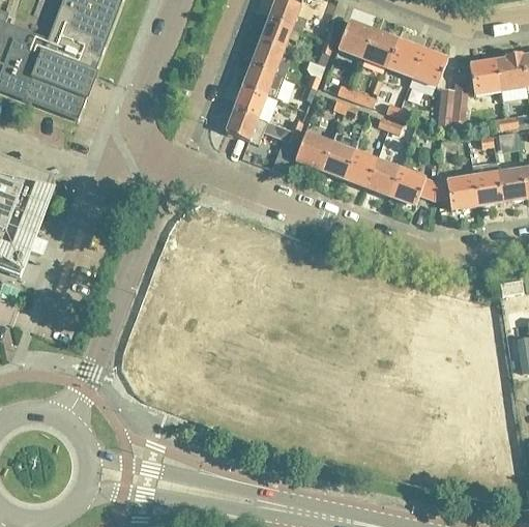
[(64,0),(50,38),(24,28),(25,26),(7,20),(9,12),(0,8),(0,60),(5,62),(0,76),(0,88),(79,118),(86,97),(88,98),(97,76),(98,71),(95,70),(122,0),(64,0)]
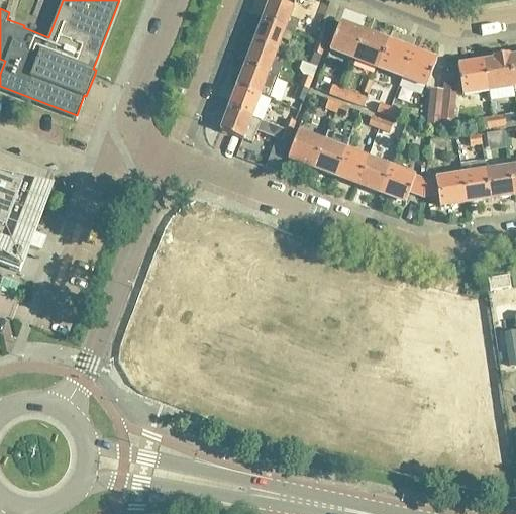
[(290,16),(294,5),(281,0),(270,0),(263,19),(285,27),(294,30),(298,19),(290,16)]
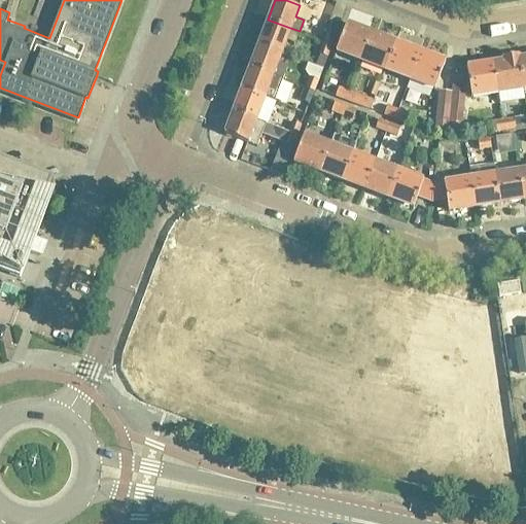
[(299,32),(290,30),(290,28),(268,20),(259,41),(282,50),(287,38),(294,41),(299,32)]
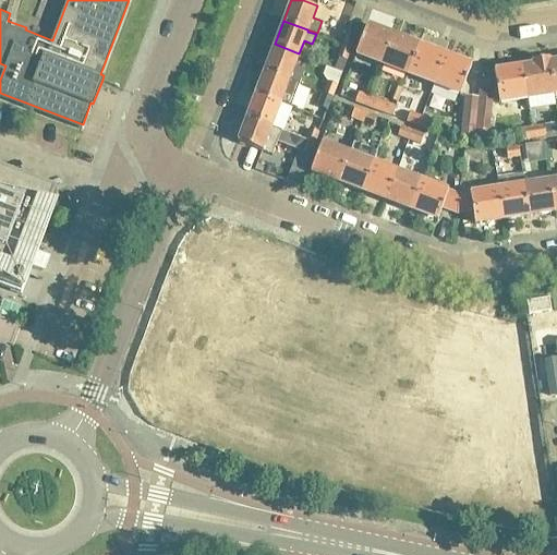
[(383,62),(395,32),(367,22),(356,52),(383,62)]
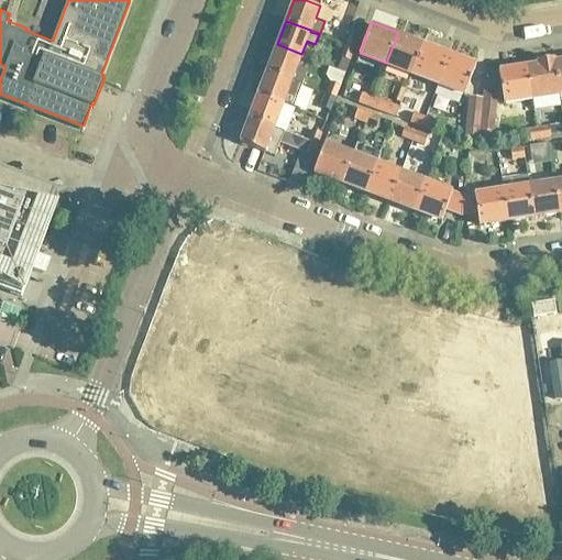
[(350,32),(345,44),(354,47),(359,36),(350,32)]
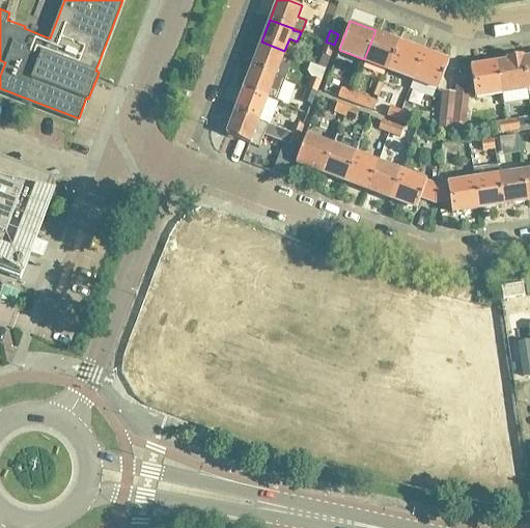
[(389,68),(399,39),(375,30),(364,59),(389,68)]
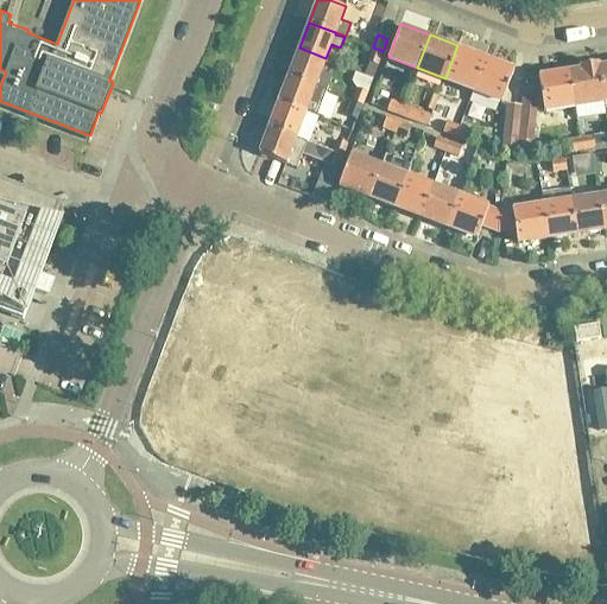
[(473,89),(486,56),(457,45),(446,78),(473,89)]
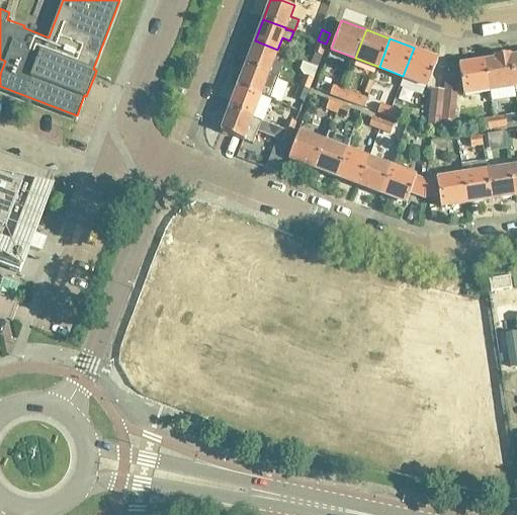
[(273,62),(277,50),(255,40),(247,63),(279,75),(282,65),(273,62)]
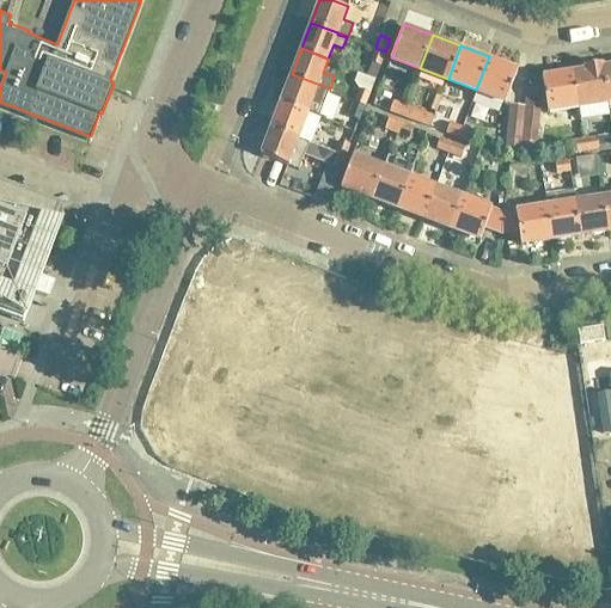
[(380,63),(385,51),(376,48),(371,60),(380,63)]
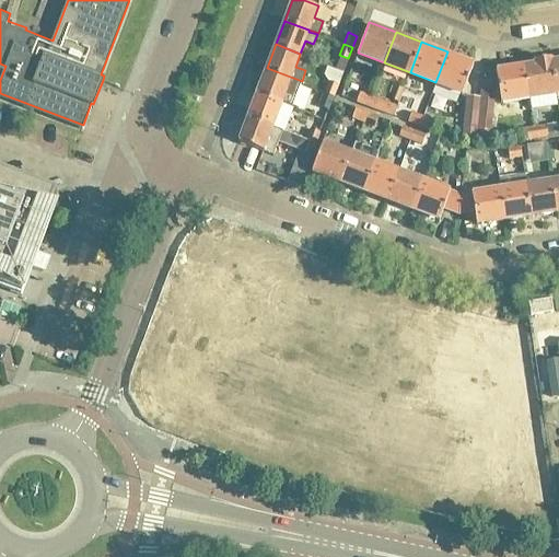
[(463,92),(474,62),(447,51),(435,82),(463,92)]
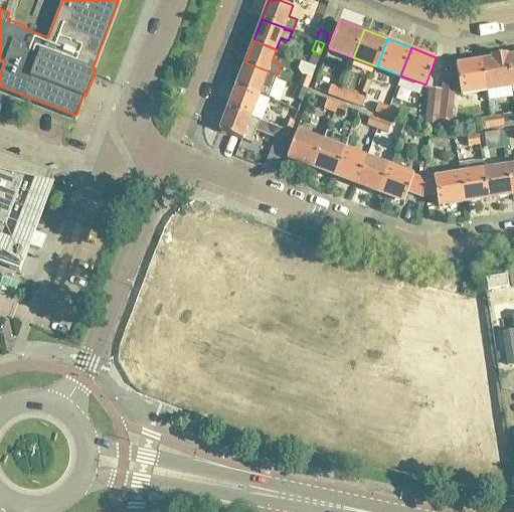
[(512,84),(508,55),(507,52),(492,54),(493,58),(483,59),(488,89),(489,99),(513,95),(513,90),(512,84)]
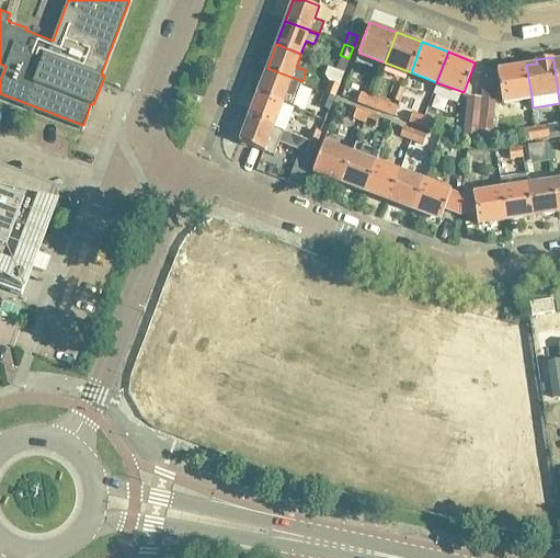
[(532,97),(526,65),(499,69),(503,101),(532,97)]
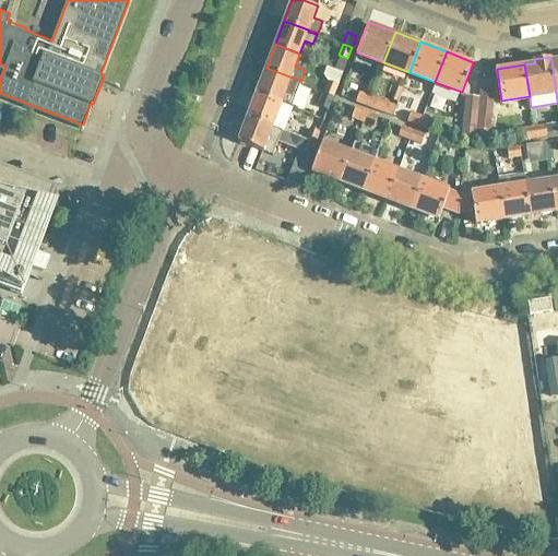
[(293,104),(301,81),(266,68),(258,92),(285,102),(293,104)]
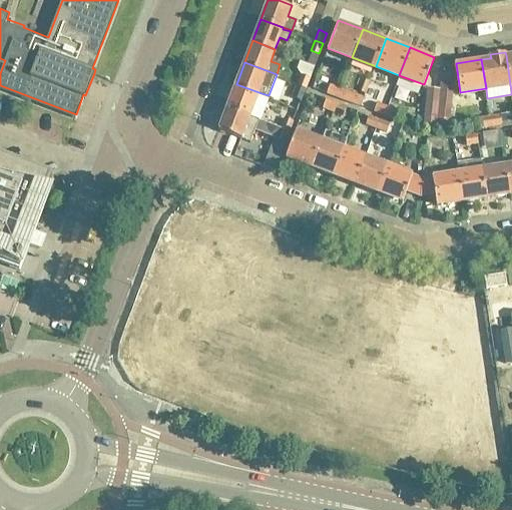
[(302,73),(298,84),(306,87),(310,77),(302,73)]
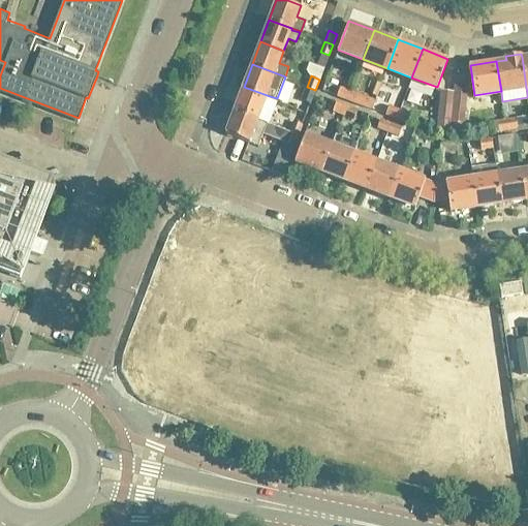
[(455,90),(454,90),(449,131),(451,131),(452,126),(454,127),(455,119),(465,120),(468,83),(455,82),(455,90)]
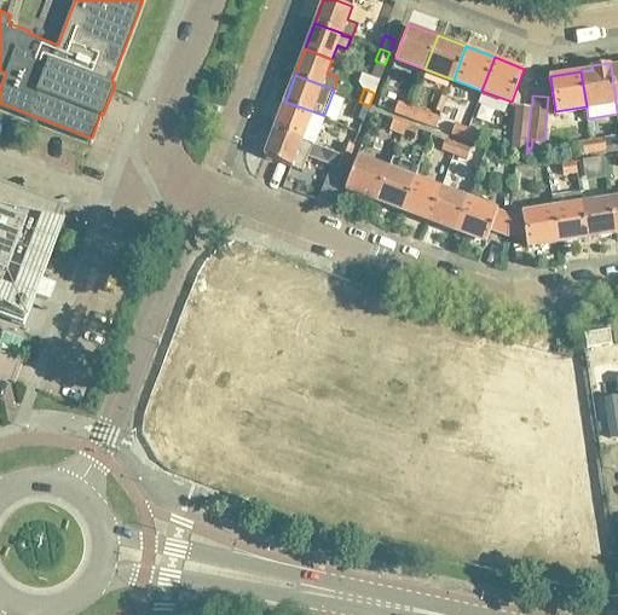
[(396,110),(408,115),(413,105),(399,100),(396,110)]
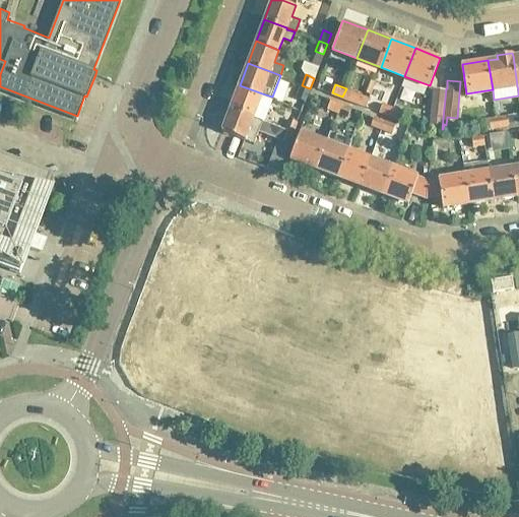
[(262,105),(265,94),(240,85),(231,107),(254,116),(264,120),(268,107),(262,105)]
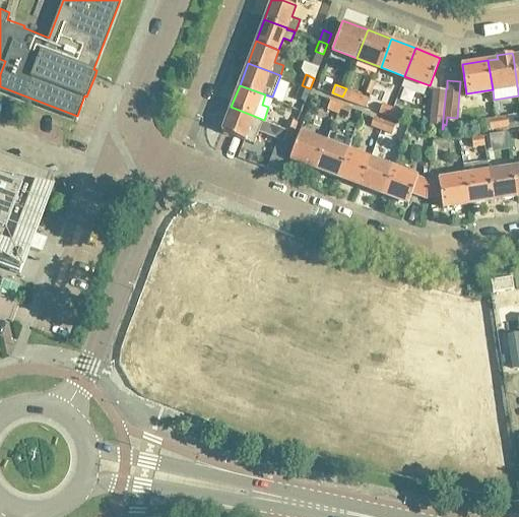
[(306,100),(310,88),(302,85),(298,95),(306,100)]
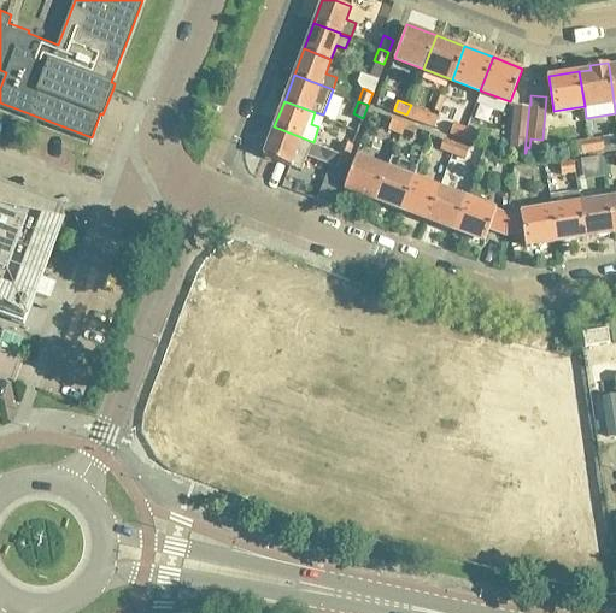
[(510,152),(524,153),(529,105),(515,104),(510,152)]
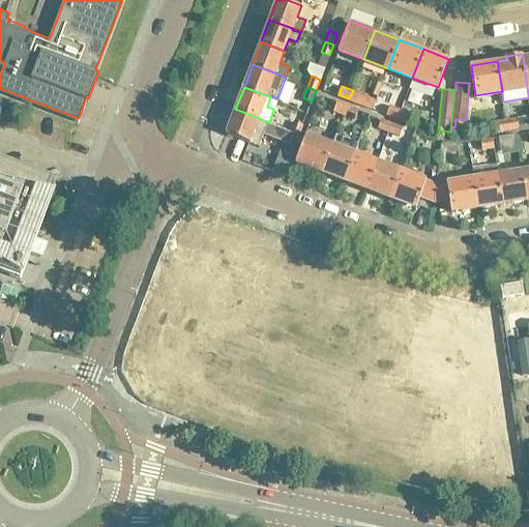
[(363,94),(353,90),(349,98),(360,103),(363,94)]
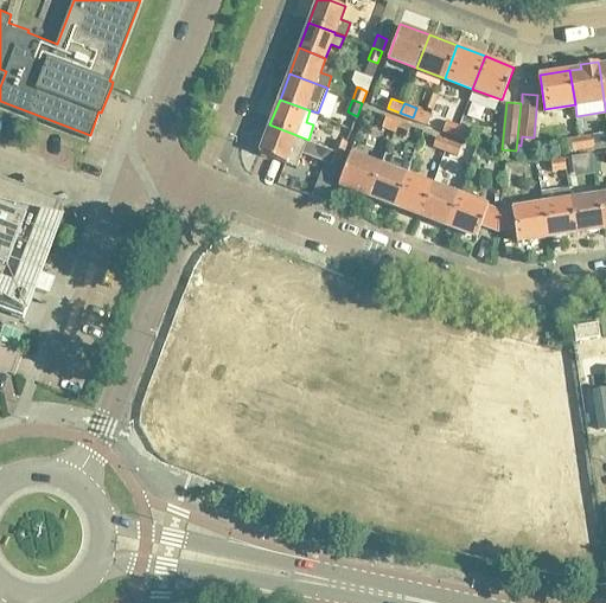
[(383,124),(395,129),(400,120),(387,115),(383,124)]
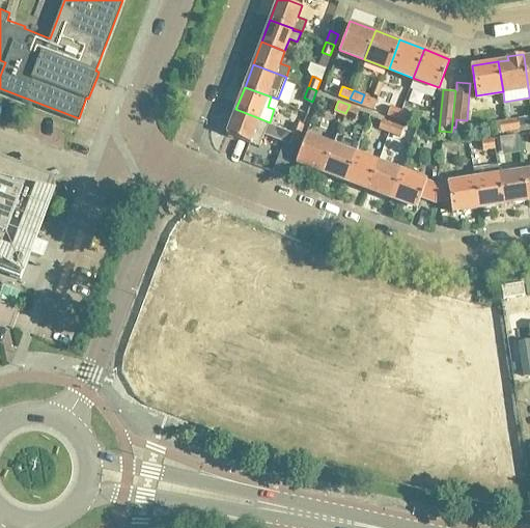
[(360,109),(350,105),(345,113),(356,117),(360,109)]
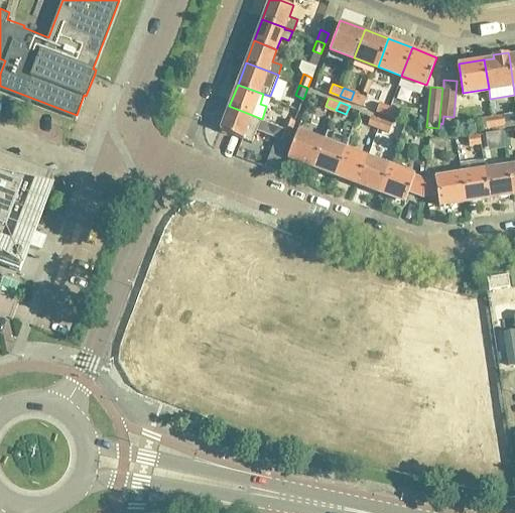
[(377,111),(388,115),(391,106),(381,102),(377,111)]
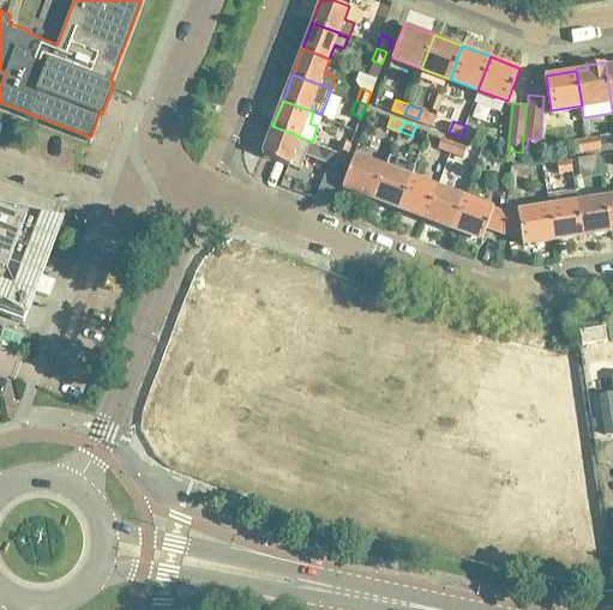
[(289,163),(300,137),(272,126),(263,153),(289,163)]
